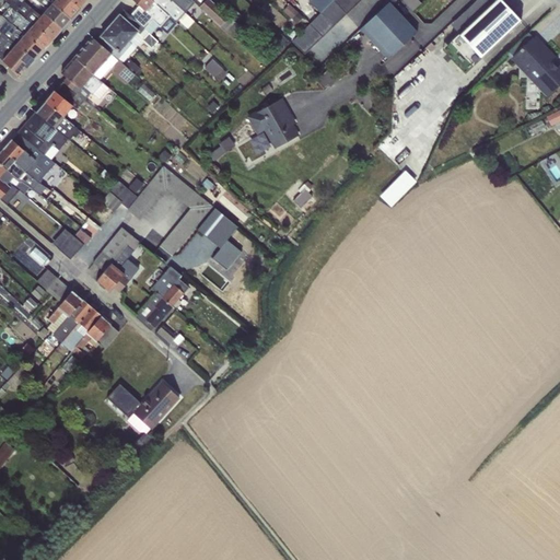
[(16,0),(6,0),(4,2),(51,41),(61,30),(43,13),(41,15),(23,1),(21,3),(16,0)]
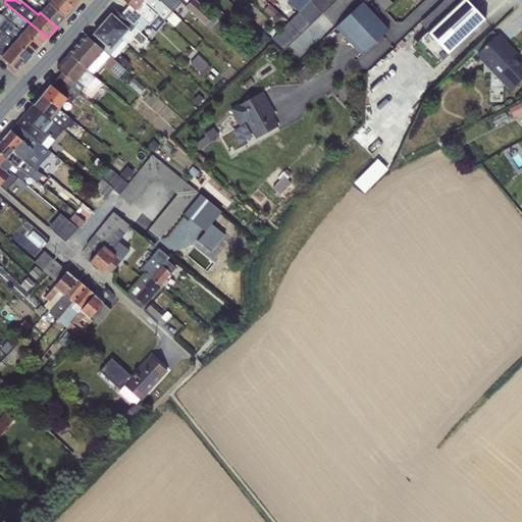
[(65,17),(45,0),(33,0),(43,8),(40,12),(57,28),(65,17)]
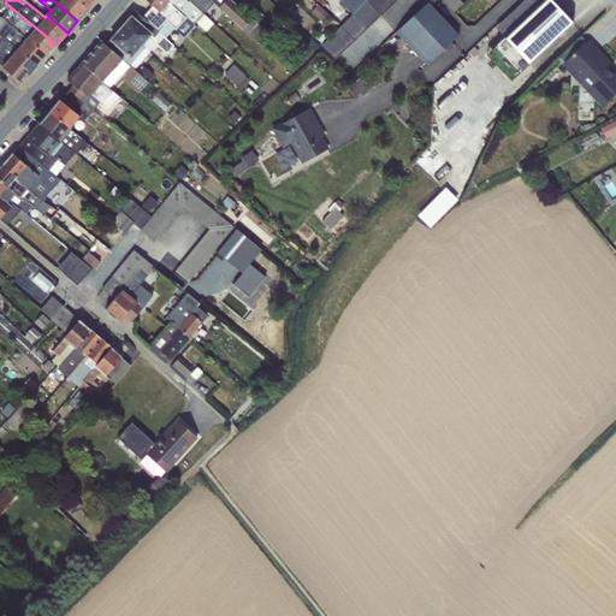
[(87,10),(76,0),(53,0),(77,21),(87,10)]
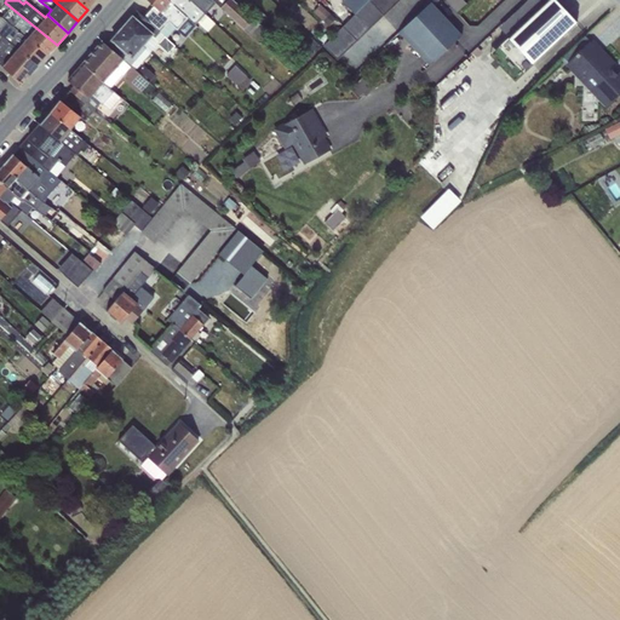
[(177,29),(187,18),(167,0),(145,0),(153,6),(143,17),(160,33),(168,22),(176,29),(177,29)]
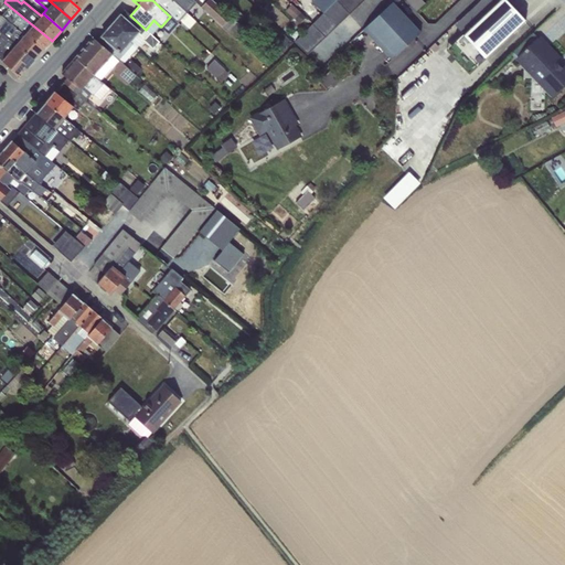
[(172,0),(152,0),(170,17),(177,22),(187,12),(172,0)]
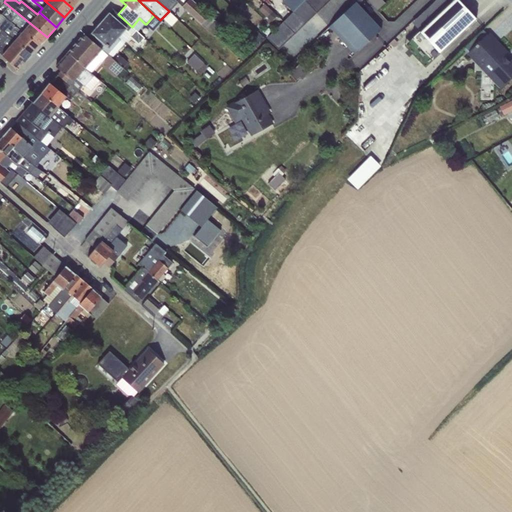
[(175,0),(156,0),(169,11),(177,2),(175,0)]
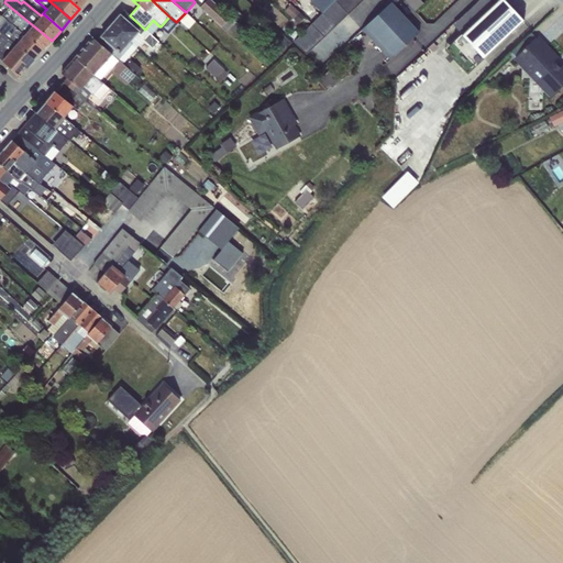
[(192,0),(195,2),(235,39),(243,30),(210,0),(192,0)]
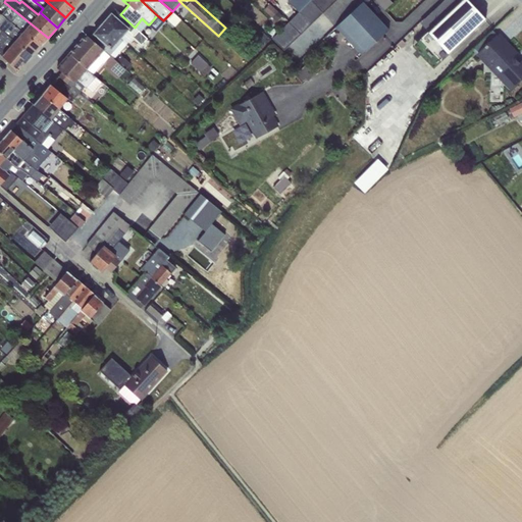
[(289,0),(288,2),(298,12),(299,11),(304,6),(309,0),(289,0)]
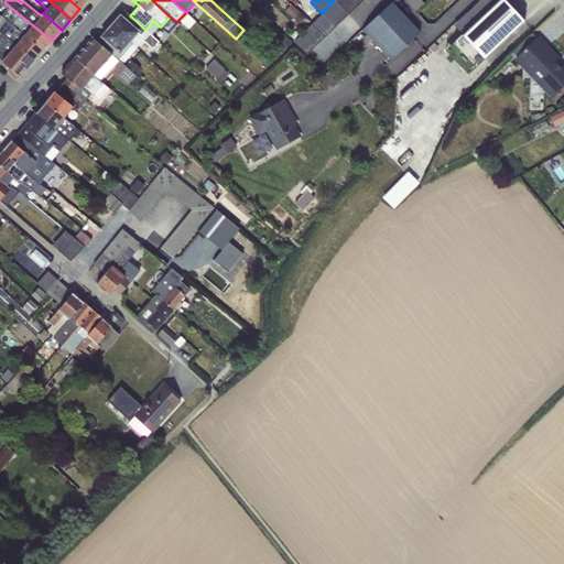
[(335,0),(334,0),(328,7),(343,20),(349,14),(335,0)]
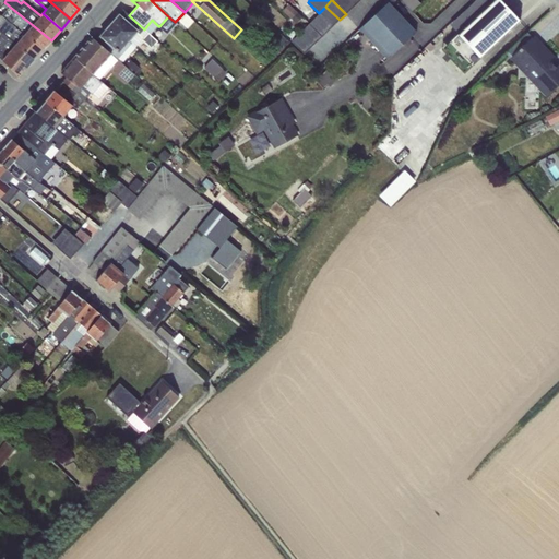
[(352,8),(344,0),(332,0),(346,14),(352,8)]
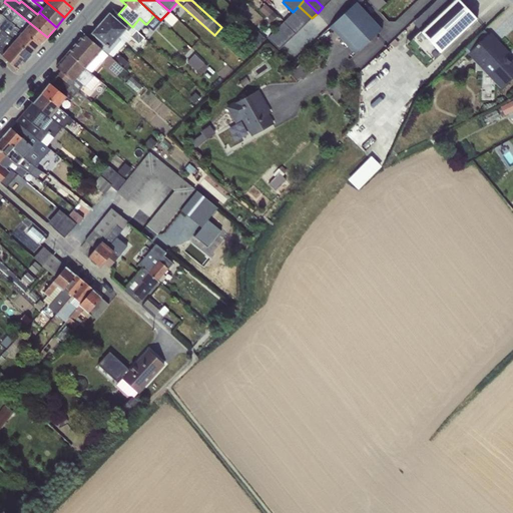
[(382,0),(368,0),(378,10),(385,3),(382,0)]
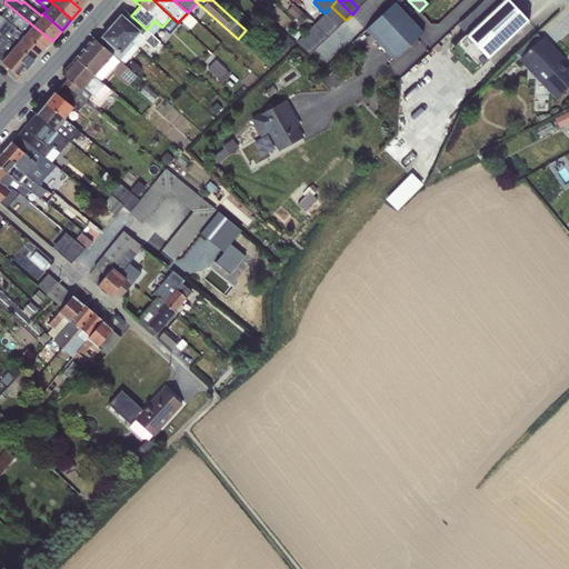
[(509,0),(501,0),(466,33),(449,50),(472,75),(529,21),(509,0)]
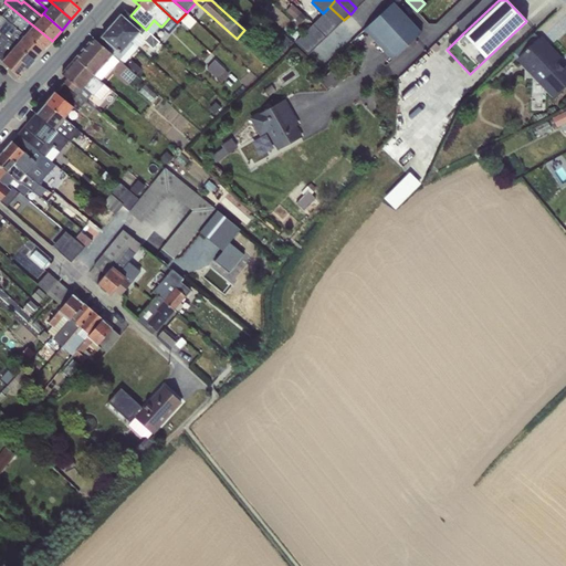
[(463,33),(499,0),(481,0),(456,24),(463,33)]
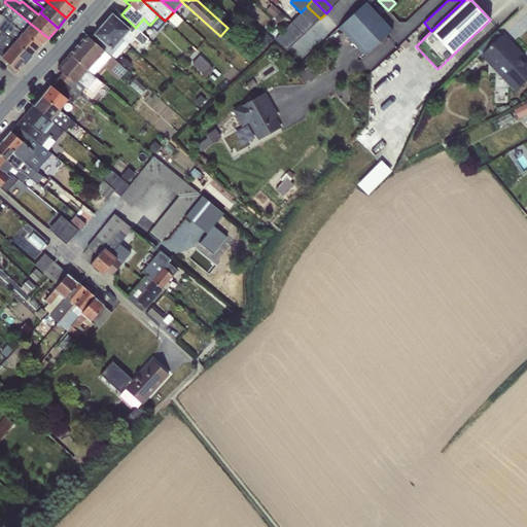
[(48,38),(4,2),(2,5),(6,9),(1,14),(5,18),(40,47),(48,38)]
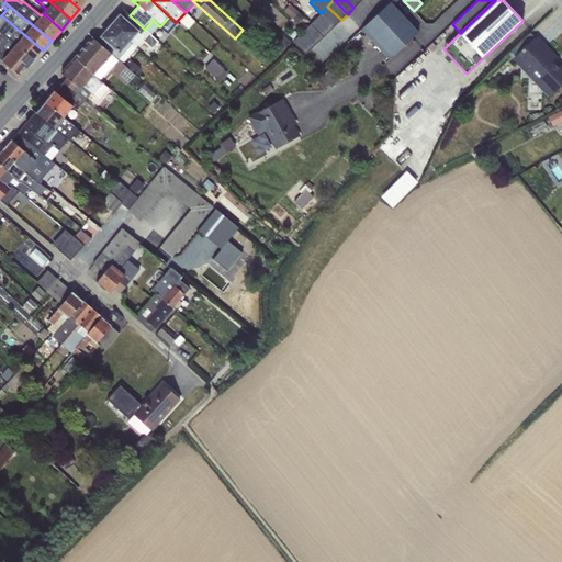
[(390,2),(360,29),(389,59),(418,32),(390,2)]
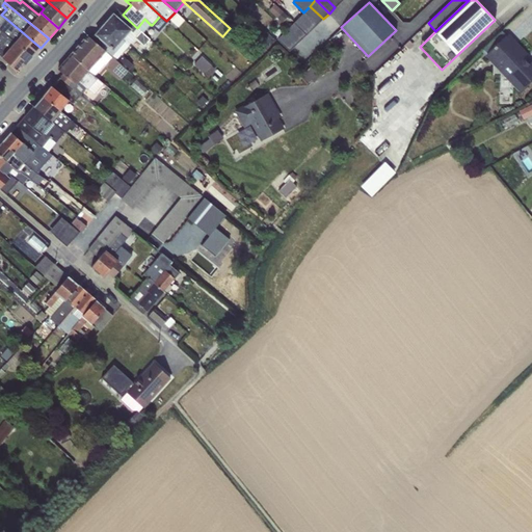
[(274,4),(268,10),(281,22),(287,16),(274,4)]
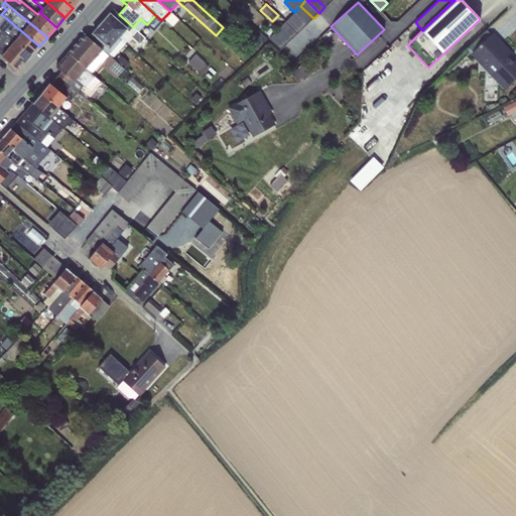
[(300,6),(295,11),(307,23),(313,18),(300,6)]
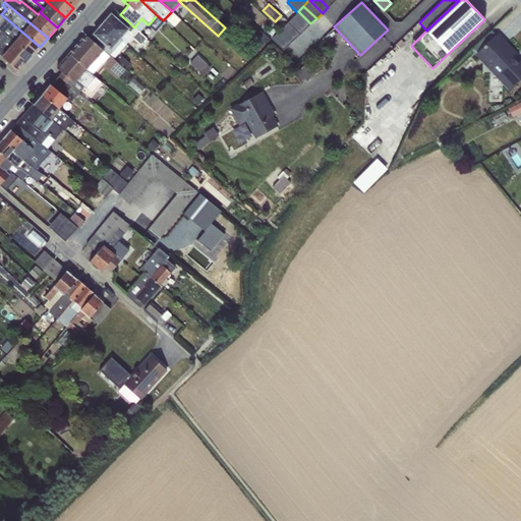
[(115,9),(102,23),(125,45),(132,37),(140,44),(147,39),(134,27),(120,14),(115,9)]
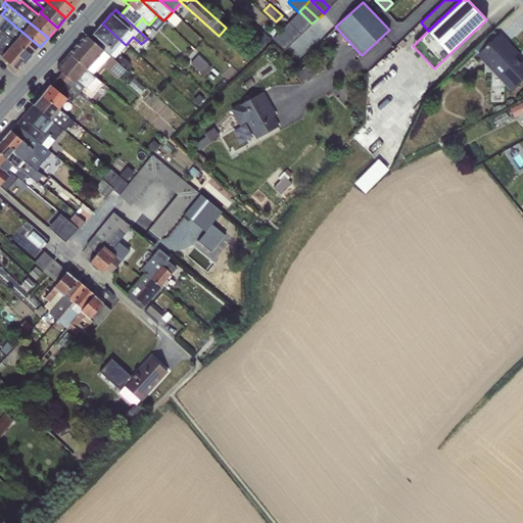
[(306,29),(312,24),(299,11),(298,12),(294,16),(306,29)]
